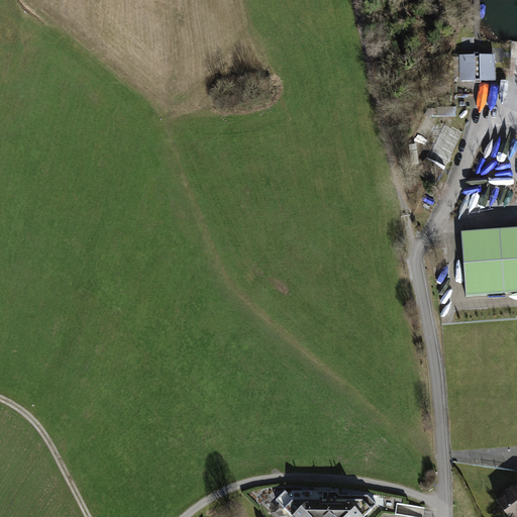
[(478,59),(461,59),(461,84),(478,84),(478,59)]
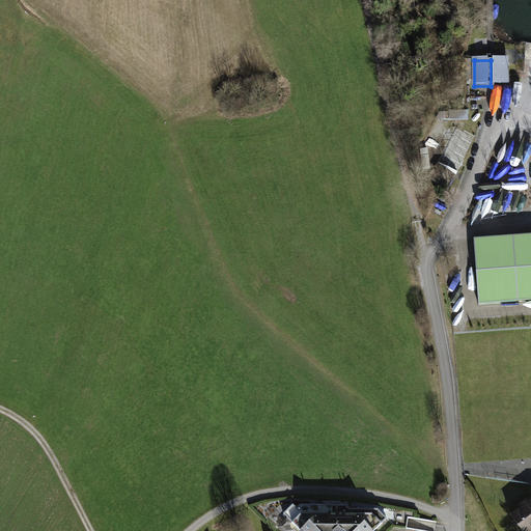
[(509,60),(495,61),(496,86),(510,85),(510,82),(509,60)]
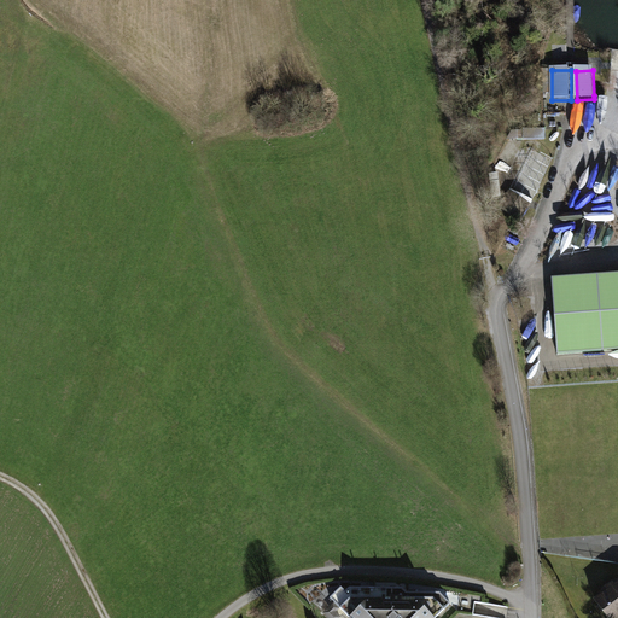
[(529,147),(501,210),(524,221),(552,158),(529,147)]
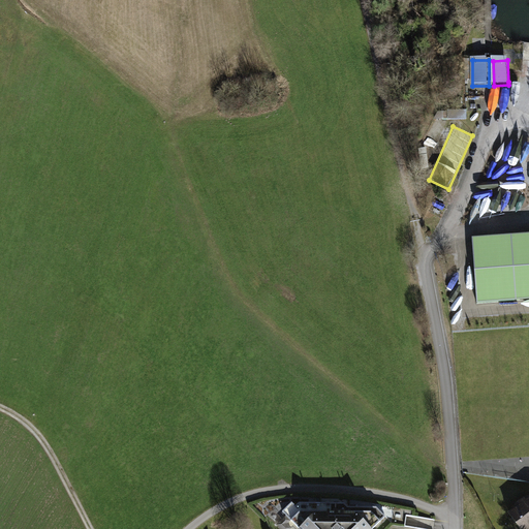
[(528,528),(528,502),(509,517),(519,528),(528,528)]
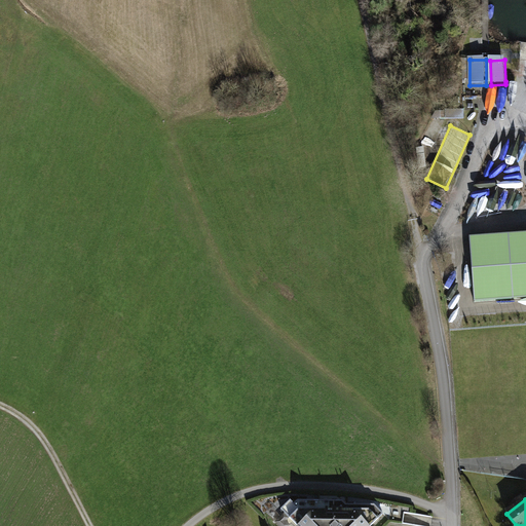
[(293,502),(284,514),(296,525),(377,525),(386,517),(377,506),(347,506),(344,502),(299,502),(297,506),(293,502)]
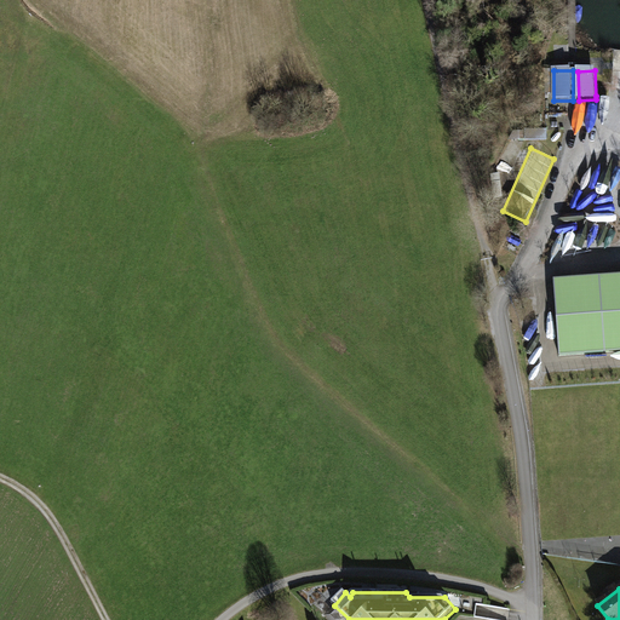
[(476,604),(475,618),(491,619),(507,619),(510,609),(476,604)]
